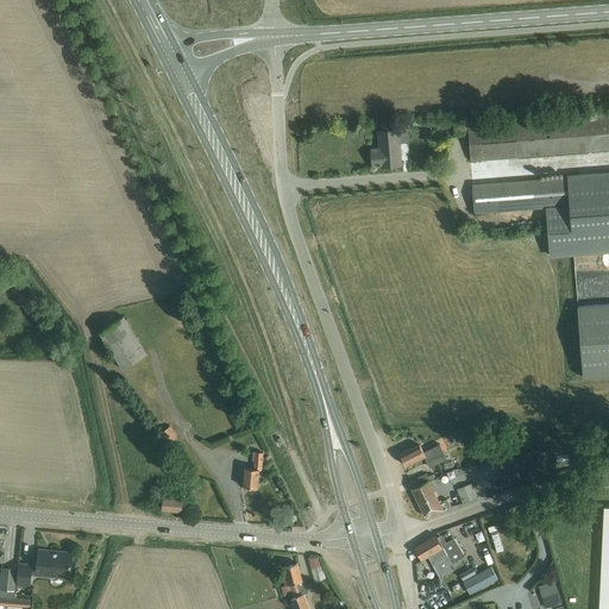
[(608,113),(468,126),(471,159),(608,148),(608,113)]
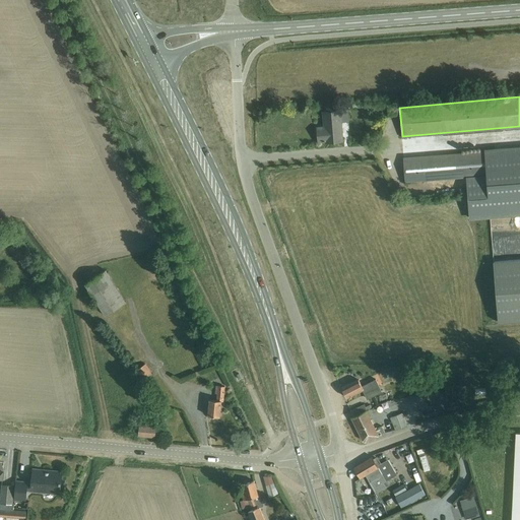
[(326,141),(341,140),(339,110),(321,111),(322,126),(316,127),(317,140),(325,140),(326,141)]
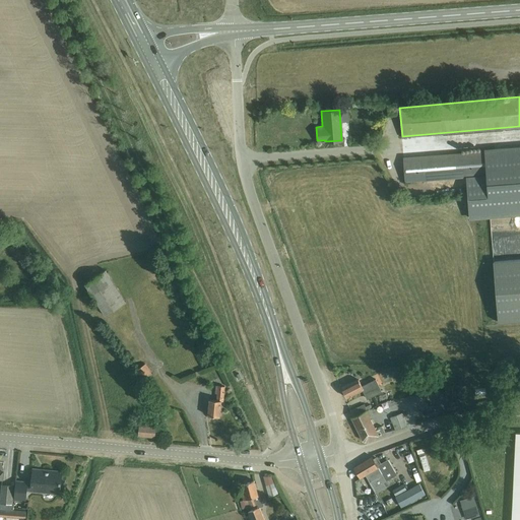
[(519,213),(519,146),(482,150),(403,156),(405,181),(466,176),(468,198),(469,217),(490,216),(519,213)]
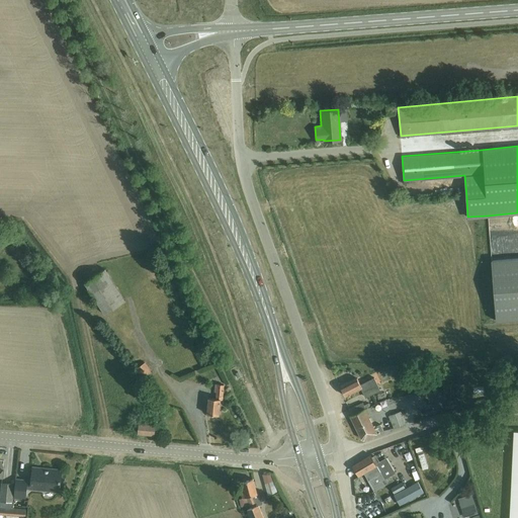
[(517,319),(517,258),(492,261),(496,321),(517,319)]
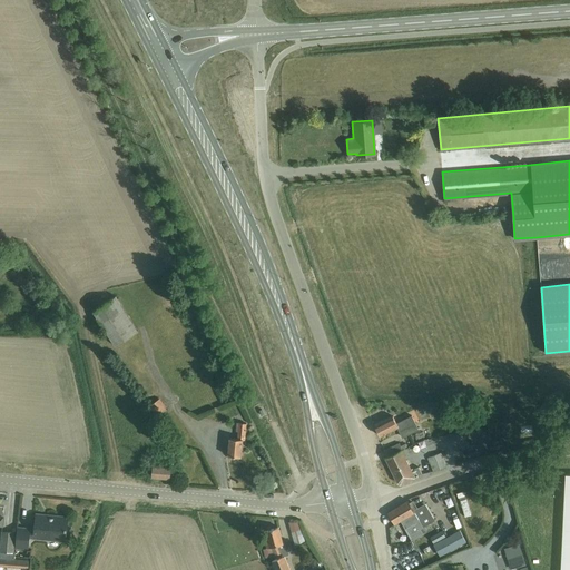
[(117,346),(139,331),(117,297),(95,313),(117,346)]
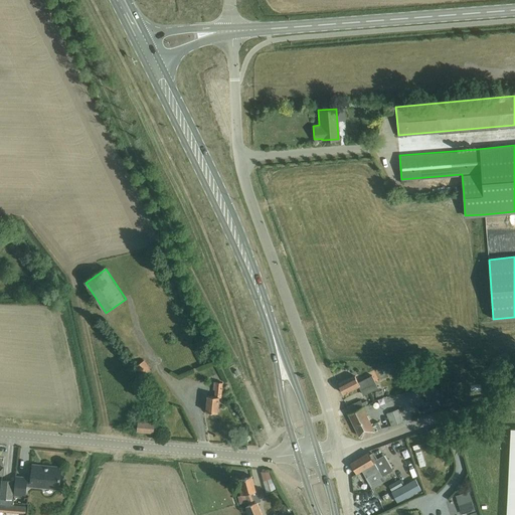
[(143,377),(151,371),(144,361),(136,366),(143,377)]
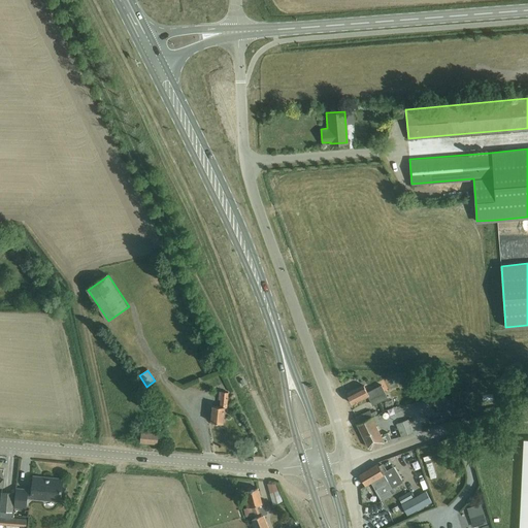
[(373,405),(388,397),(382,385),(367,392),(364,386),(348,394),(353,404),(368,396),(373,405)]
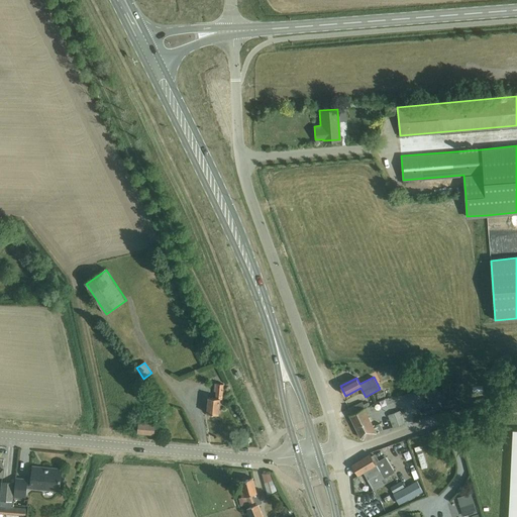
[(222,399),(224,384),(215,383),(214,391),(216,391),(216,398),(209,397),(207,414),(219,415),(220,399),(222,399)]
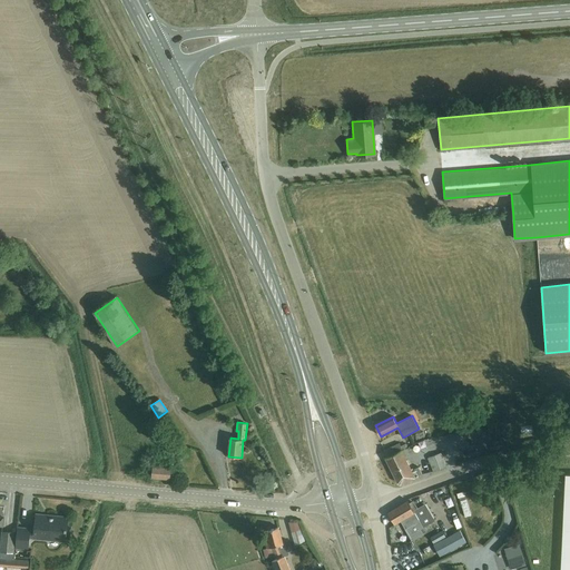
[(402,450),(401,445),(400,443),(384,450),(384,451),(387,457),(402,450)]
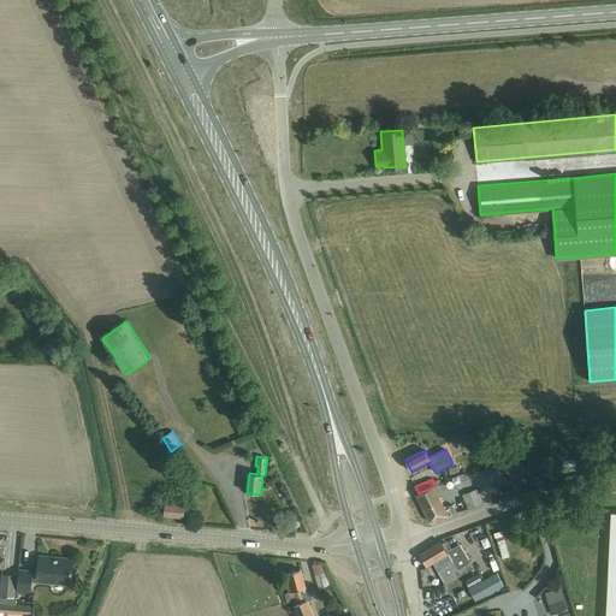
[(434,486),(419,493),(433,522),(433,523),(456,511),(452,504),(450,505),(450,507),(445,509),(434,486)]
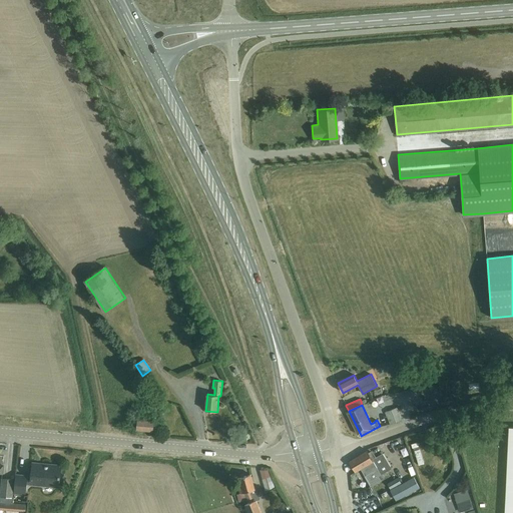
[(398,408),(385,412),(390,425),(402,420),(398,408)]
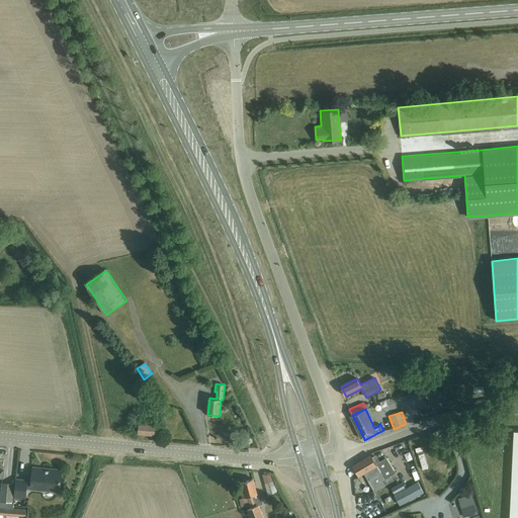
[(155,434),(156,426),(141,424),(140,432),(155,434)]
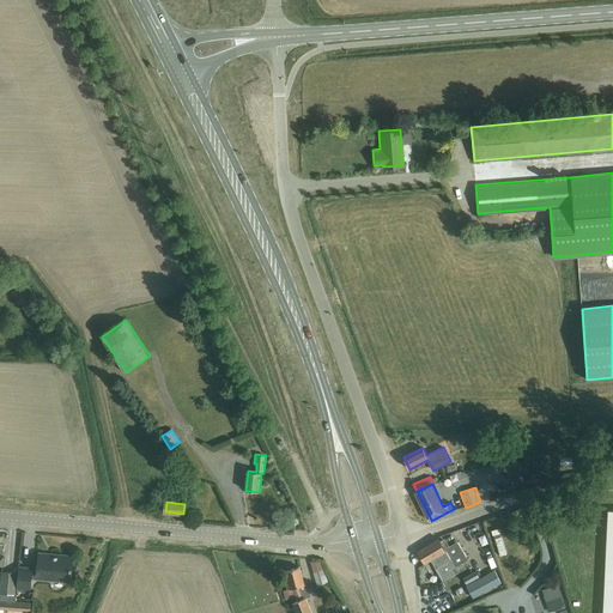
[(612,612),(612,509),(608,510),(602,612),(612,612)]
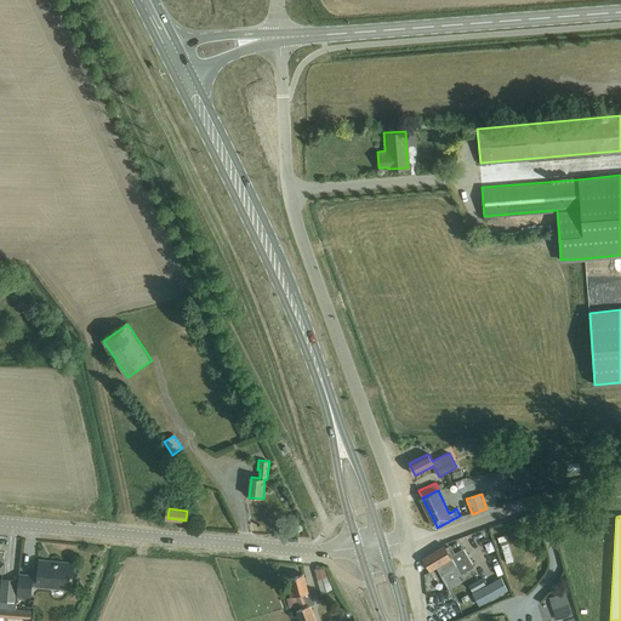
[(508,563),(517,560),(507,533),(500,535),(508,563)]
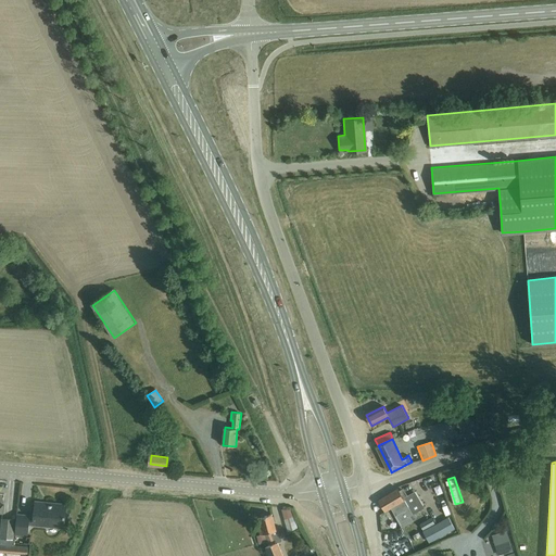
[(396,489),(378,500),(384,512),(391,508),(402,527),(413,520),(411,516),(424,508),(414,492),(407,495),(404,498),(399,490),(397,488),(396,489)]
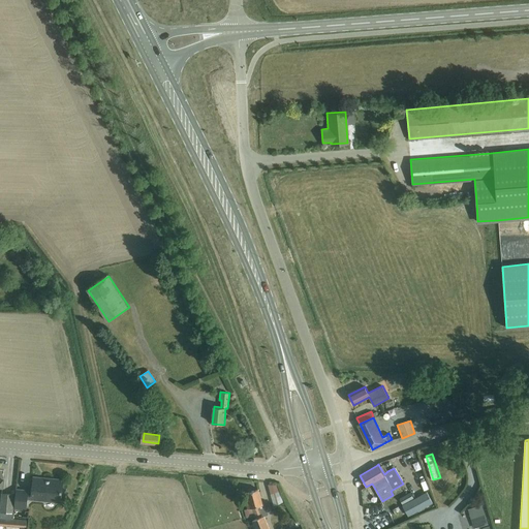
[(62,499),(63,480),(53,479),(53,480),(43,479),(43,478),(34,477),(32,492),(31,492),(30,498),(35,498),(36,500),(44,500),(48,498),(62,499)]
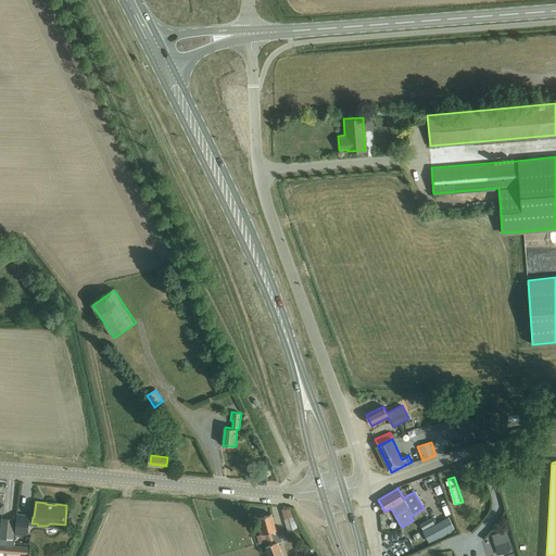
[(16,534),(27,535),(29,516),(19,515),(16,534)]
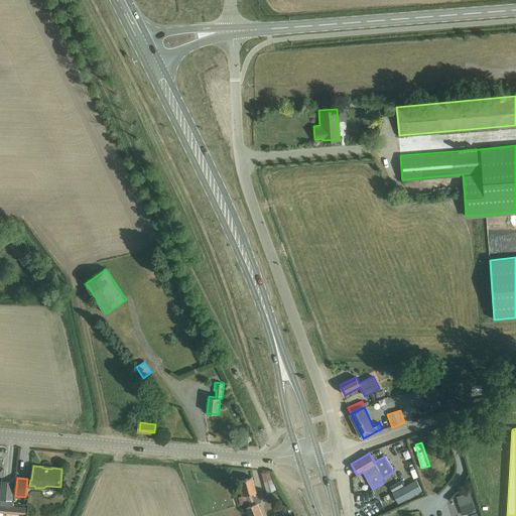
[(243,486),(240,487),(242,496),(246,495),(250,506),(247,507),(250,515),(262,515),(257,504),(262,502),(258,492),(257,493),(252,478),(241,481),(243,486)]
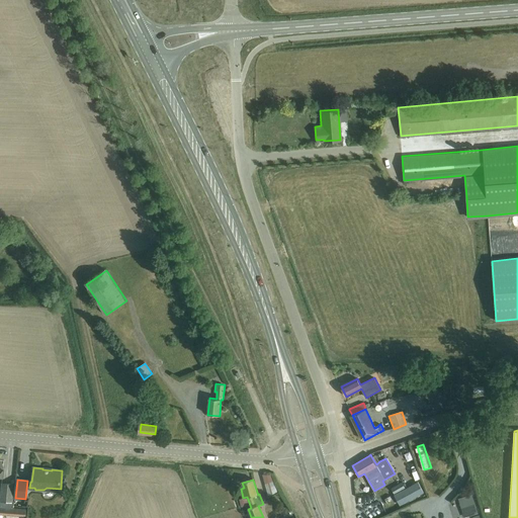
[(417,481),(405,488),(402,482),(391,488),(401,505),(424,492),(417,481)]
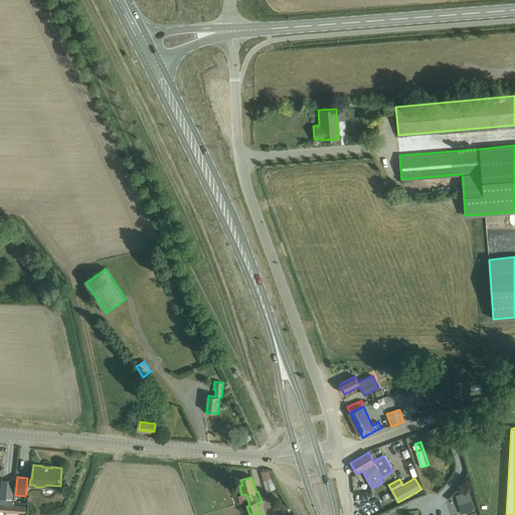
[(14,482),(2,481),(0,504),(0,511),(26,514),(26,506),(12,505),(13,500),(14,482)]
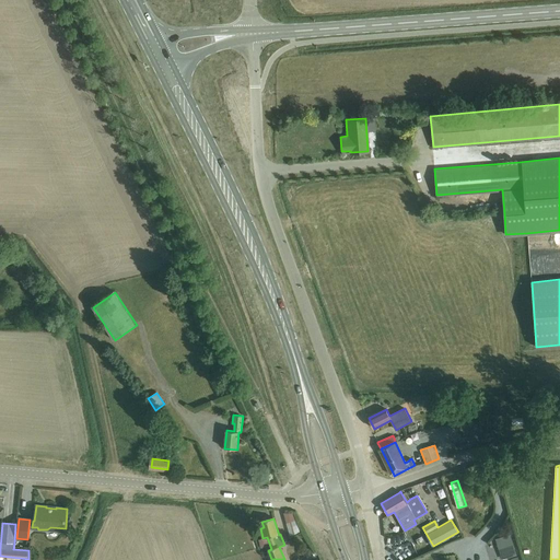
[(496,540),(501,559),(505,559),(517,557),(511,536),(496,540)]
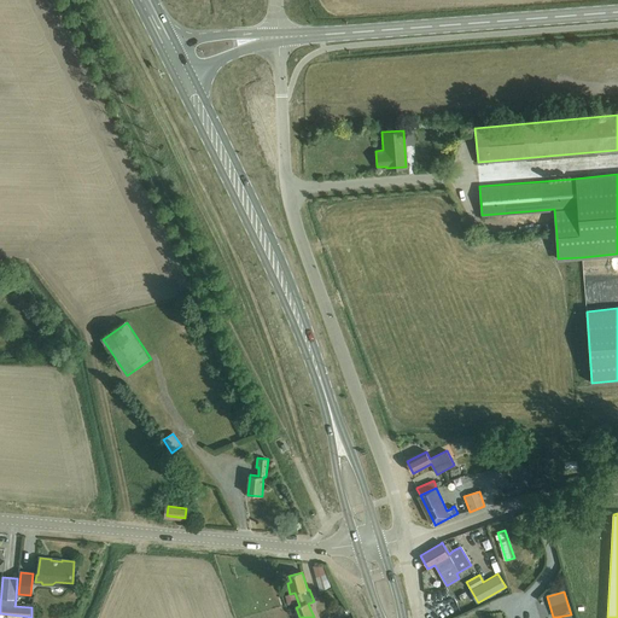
[(445,610),(448,616),(462,611),(460,605),(445,610)]
